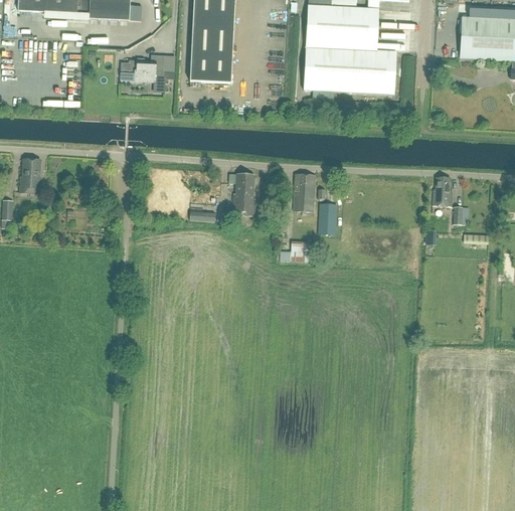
[(18,0),(18,9),(89,13),(89,17),(137,19),(138,4),(130,4),(130,0),(18,0)]
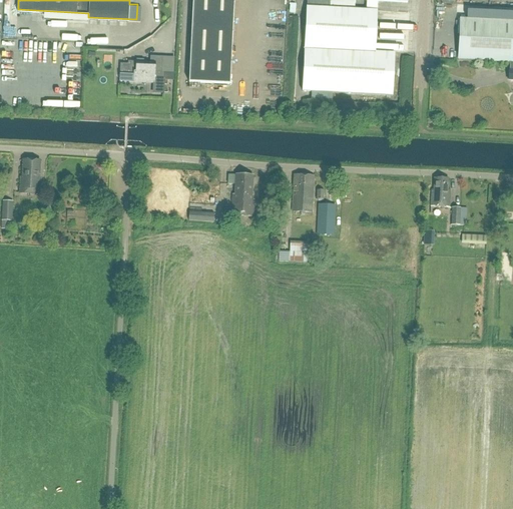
[(192,0),(188,79),(229,81),(233,0),(192,0)]
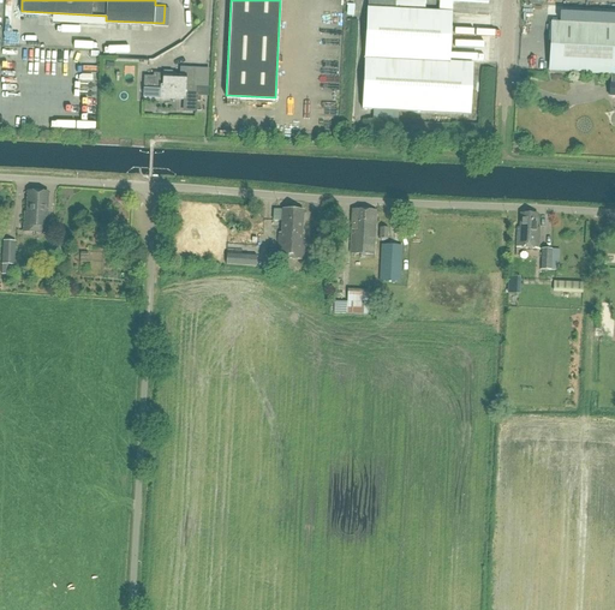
[(392,13),(392,11),(425,13),(425,1),(435,1),(435,0),(489,0),(368,0),(368,12),(392,13)]
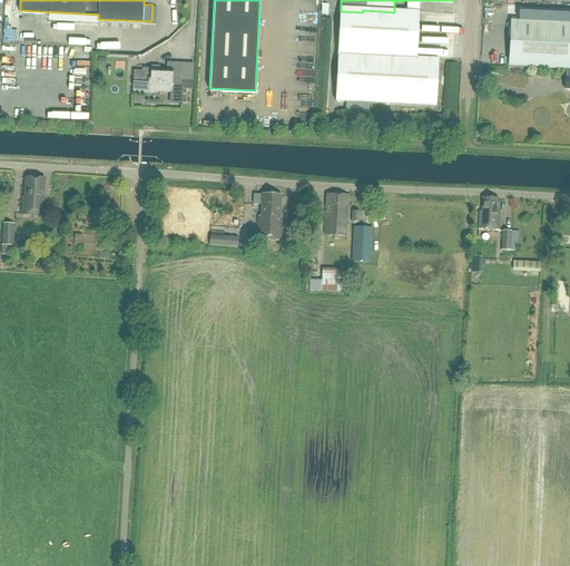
[(569,20),(511,17),(509,62),(569,66),(568,75),(566,75),(564,86),(569,86),(569,20)]
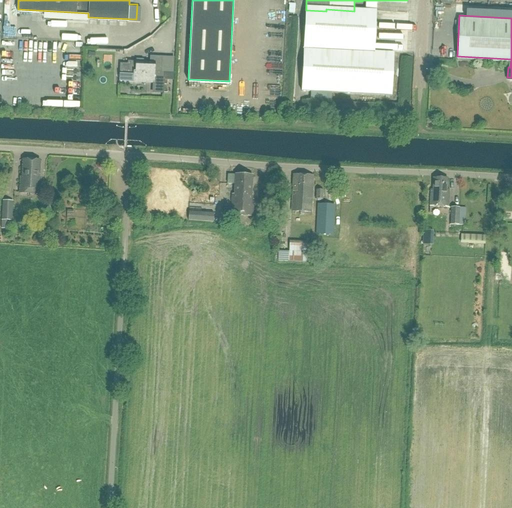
[(375,24),(305,20),(301,93),(291,92),(290,113),(311,114),(311,104),(391,108),(393,66),(373,65),(375,24)]
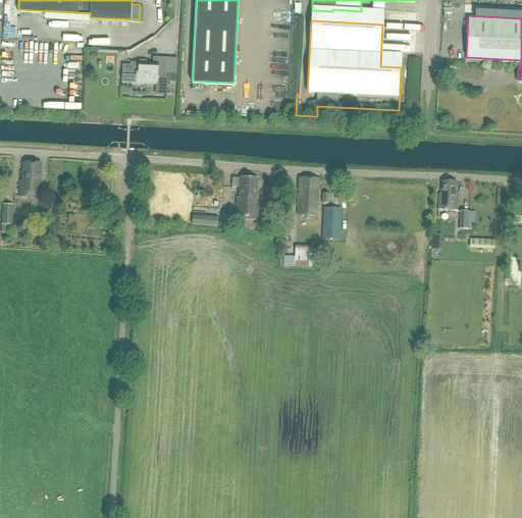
[(131,57),(131,62),(122,61),(121,80),(157,82),(157,70),(167,71),(167,78),(174,78),(176,55),(153,54),(153,60),(146,59),(146,57),(131,57)]
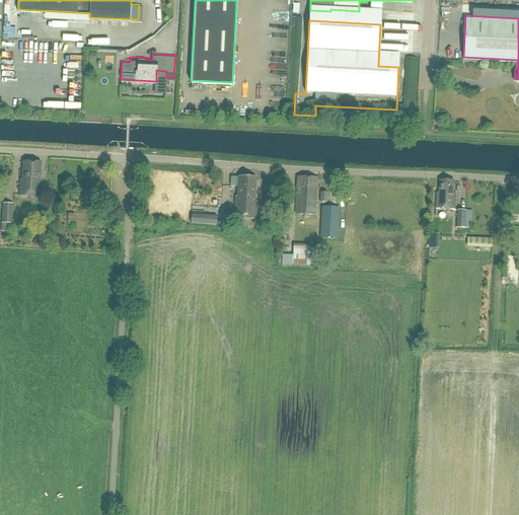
[(41,177),(39,177),(40,159),(23,158),(22,176),(20,176),(20,193),(40,194),(41,177)]
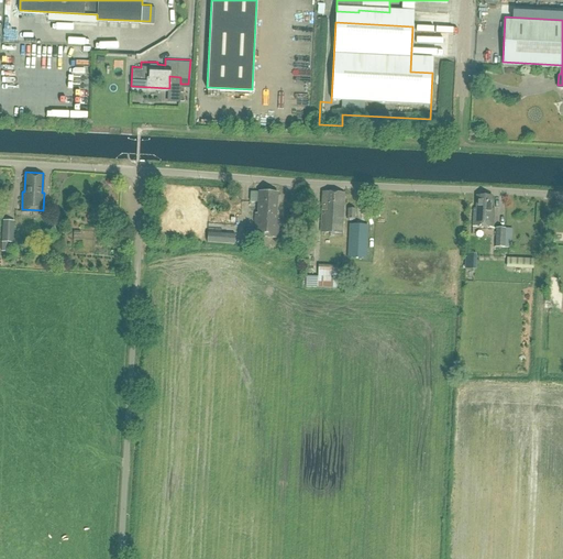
[(254,234),(277,236),(278,216),(277,216),(277,211),(276,211),(277,189),(258,188),(257,210),(255,210),(254,234)]
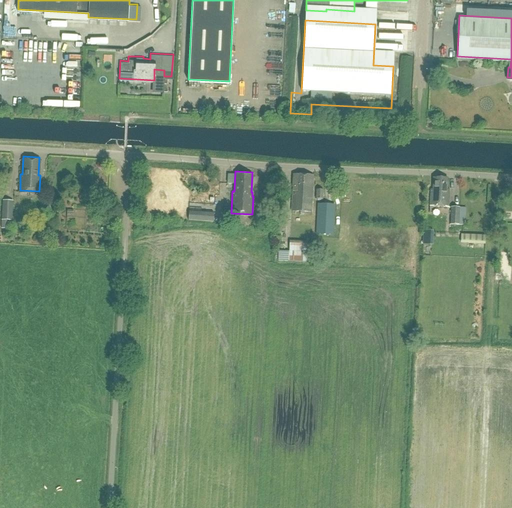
[(310,208),(313,172),(292,171),(291,183),(292,184),(291,207),(310,208)]
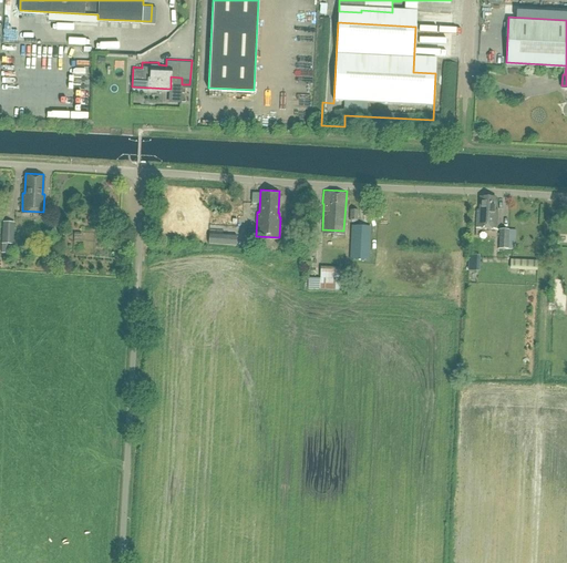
[(495,207),(495,194),(480,194),(478,212),(476,212),(475,225),(496,226),(497,207),(495,207)]
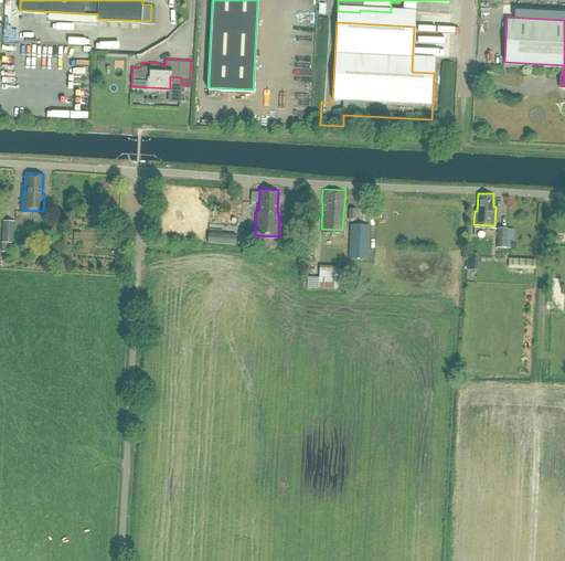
[(356,217),(356,207),(348,205),(348,217),(356,217)]
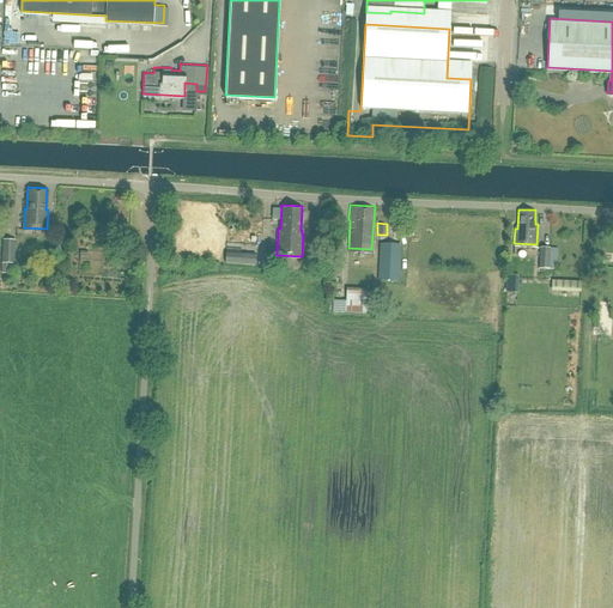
[(10,261),(13,261),(14,237),(2,236),(1,271),(8,271),(10,261)]
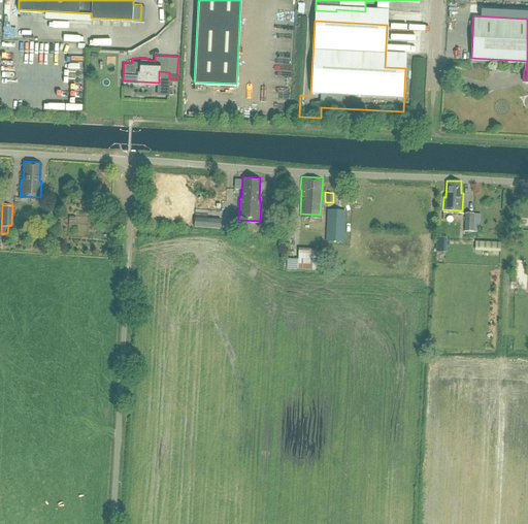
[(275,210),(266,210),(265,225),(275,226),(275,210)]
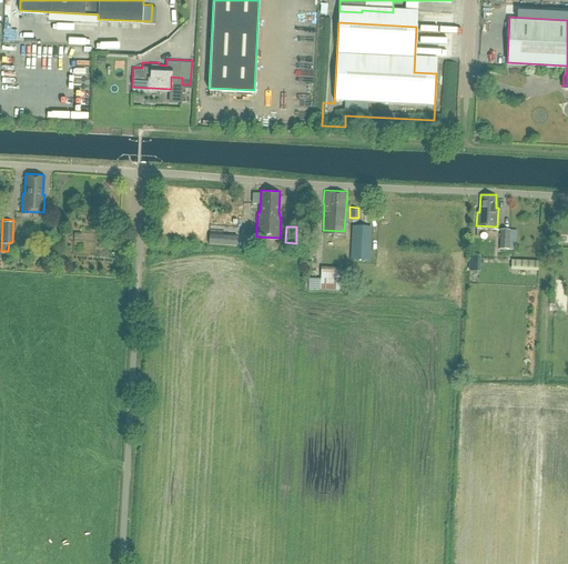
[(499,227),(498,245),(498,253),(514,253),(514,241),(516,241),(516,227),(499,227)]
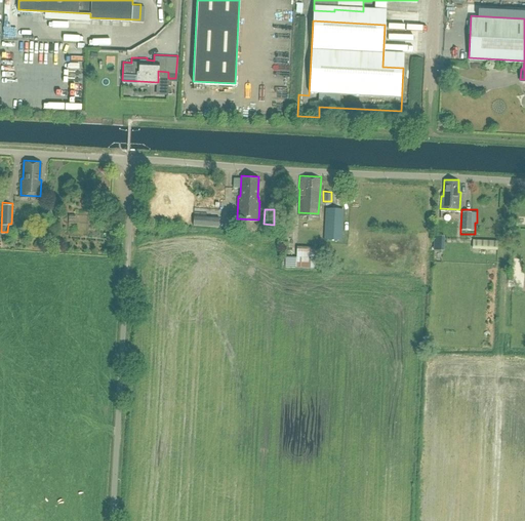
[(206,215),(206,216),(194,216),(193,223),(218,225),(218,215),(206,215)]
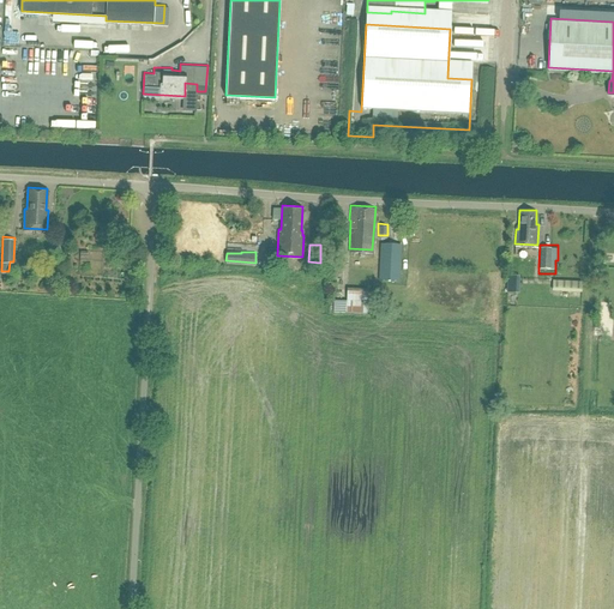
[(517,293),(518,273),(507,272),(506,293),(517,293)]
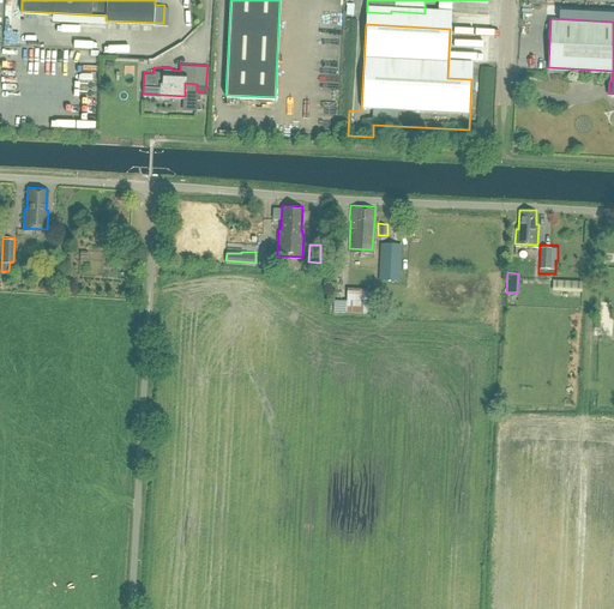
[(581,289),(581,278),(552,277),(551,288),(581,289)]
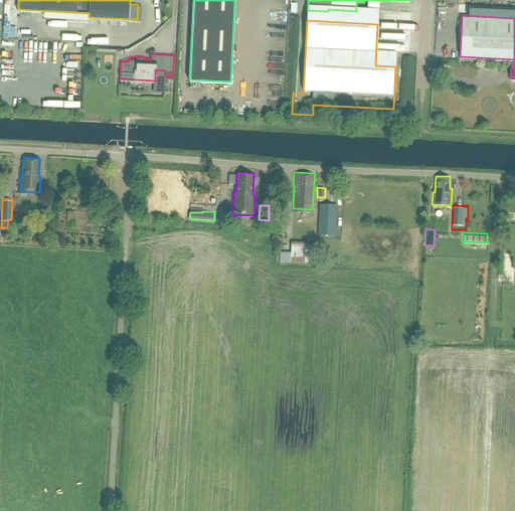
[(291,239),(291,260),(309,261),(310,239),(291,239)]
